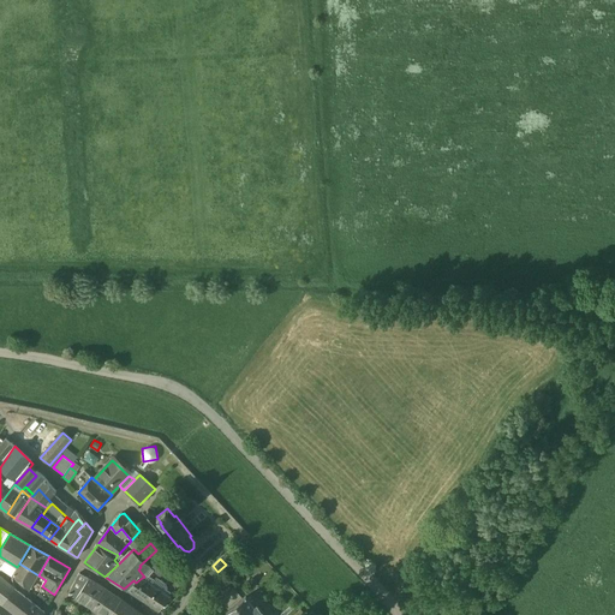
[(39,575),(19,563),(17,567),(12,575),(29,590),(39,575)]
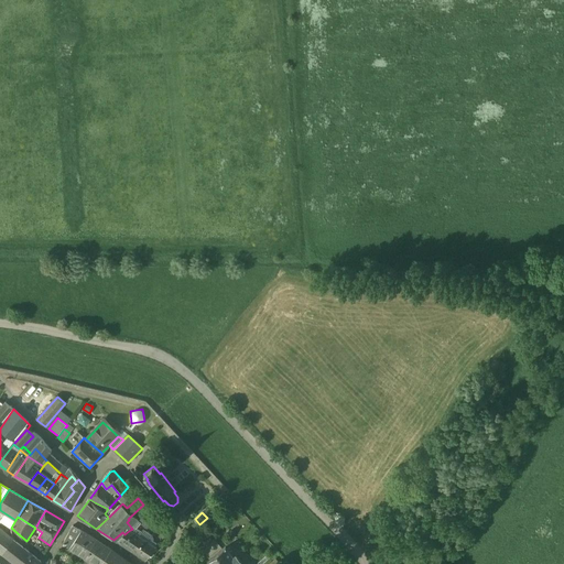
[(82,531),(73,527),(63,545),(69,550),(82,531)]
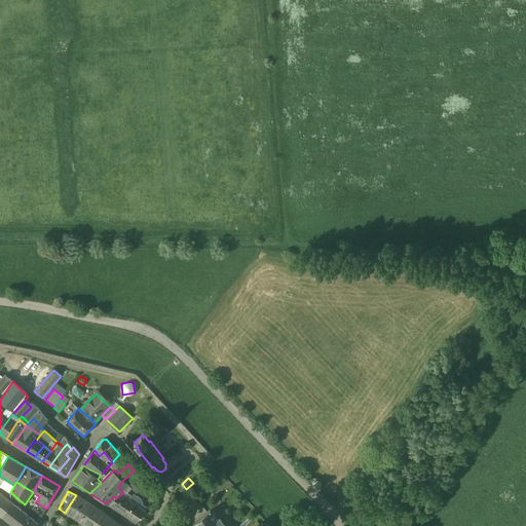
[(0,516),(4,520),(14,504),(0,492),(0,516)]
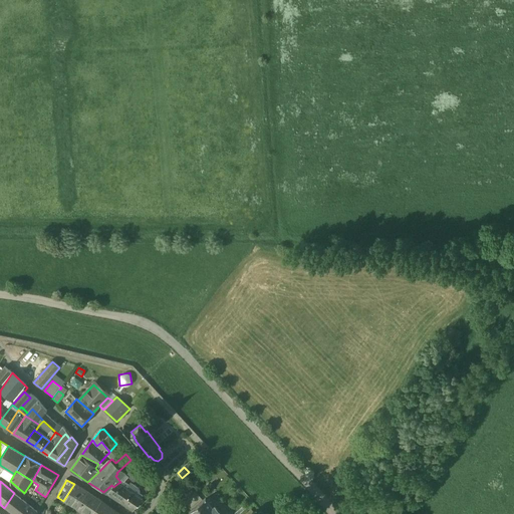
[(134,494),(118,483),(113,487),(105,494),(122,504),(134,494)]
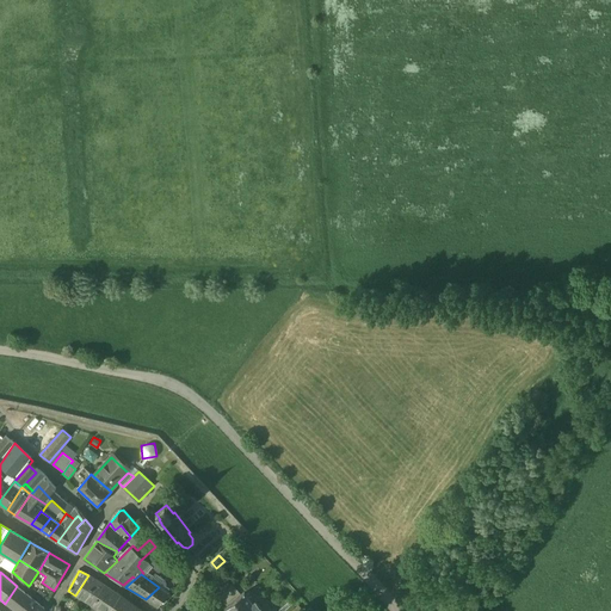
[(88,575),(75,596),(92,605),(105,585),(88,575)]
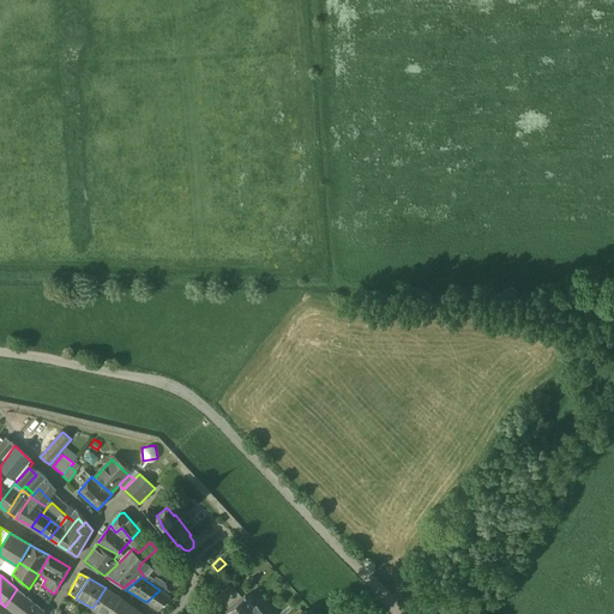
[(110,613),(121,599),(106,588),(92,608),(101,613),(110,613)]
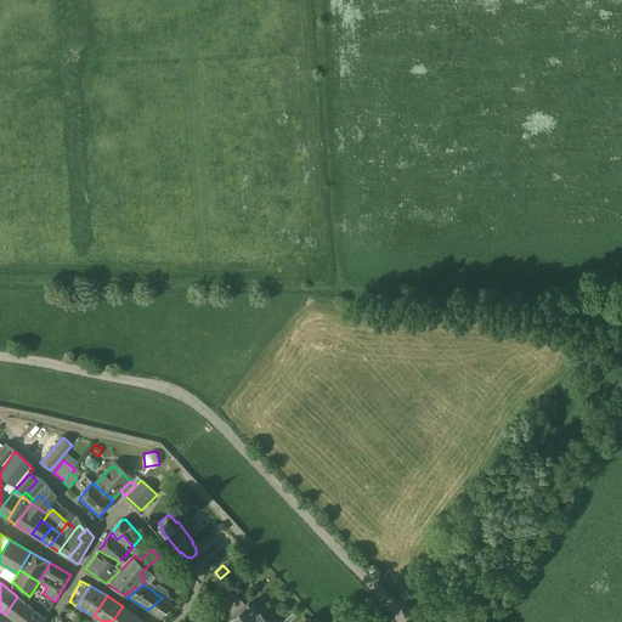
[(17,597),(5,615),(15,621),(43,621),(45,620),(17,597)]
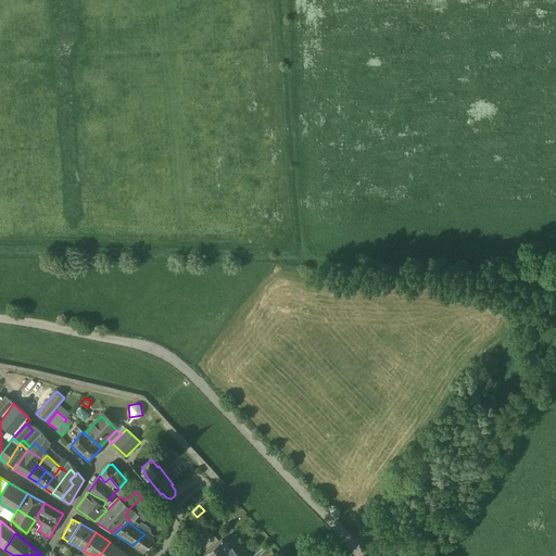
[(224,535),(206,551),(211,555),(240,555),(237,552),(240,548),(234,542),(230,544),(224,535)]
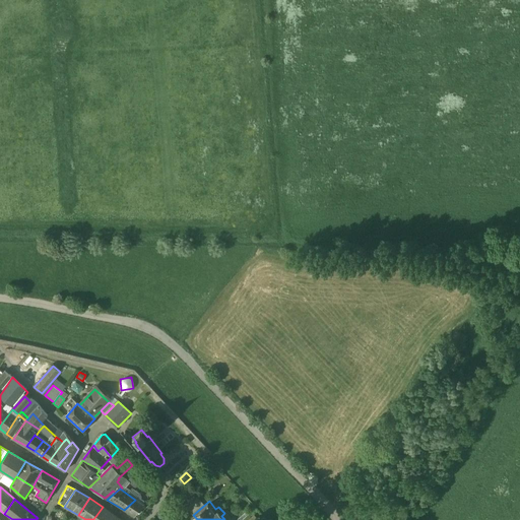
[(120,519),(103,507),(93,519),(120,519)]
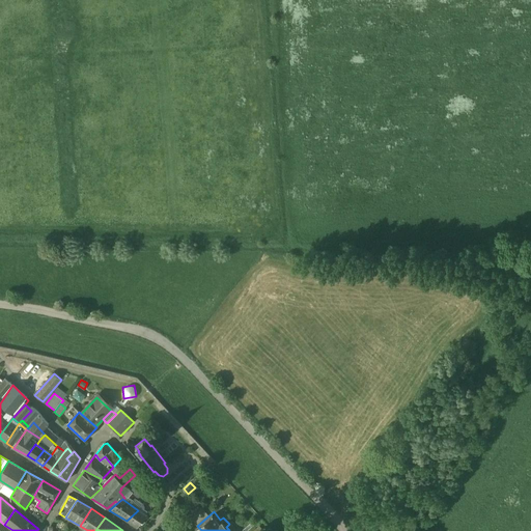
All buildings are outlined.
